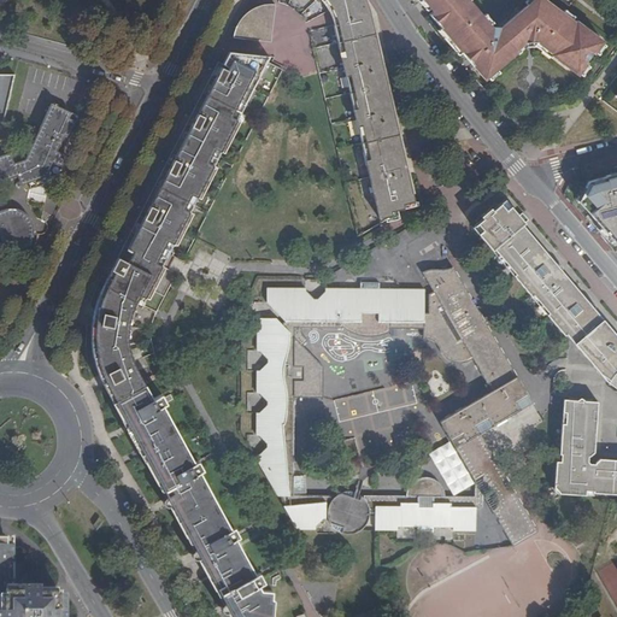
[(325,0),(327,1),(330,6),(334,12),(334,13),(336,18),(339,25),(334,27),(341,54),(350,89),(362,142),(380,218),(392,216),(392,211),(404,209),(404,205),(416,203),(405,159),(401,160),(400,156),(405,156),(404,151),(399,152),(392,119),(395,118),(394,109),(389,110),(388,105),(392,104),(392,100),(387,101),(380,69),(383,68),(382,59),(377,60),(376,56),(381,54),(380,51),(375,51),(368,18),(371,17),(370,7),(366,9),(365,6),(365,5),(366,5),(364,0),(325,0)]
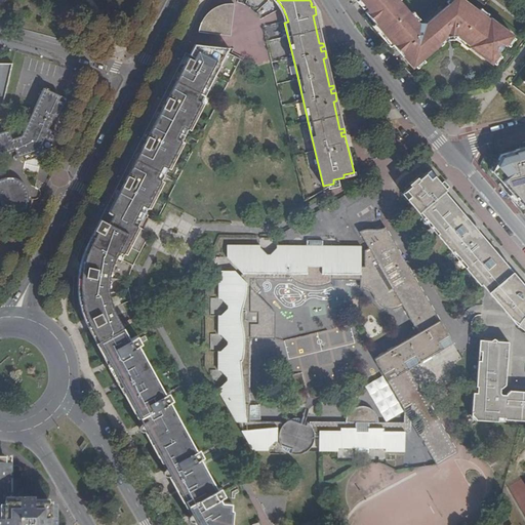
[(363,0),(366,4),(369,8),(365,10),(374,23),(393,43),(412,67),(415,64),(421,57),(440,43),(438,41),(447,33),(457,32),(471,41),(469,42),(490,59),(491,58),(497,50),(498,50),(497,49),(503,41),(505,42),(506,41),(512,33),(490,15),(489,16),(485,14),(479,9),(467,0),(451,0),(450,2),(427,21),(417,21),(416,18),(409,12),(399,0),(363,0)]
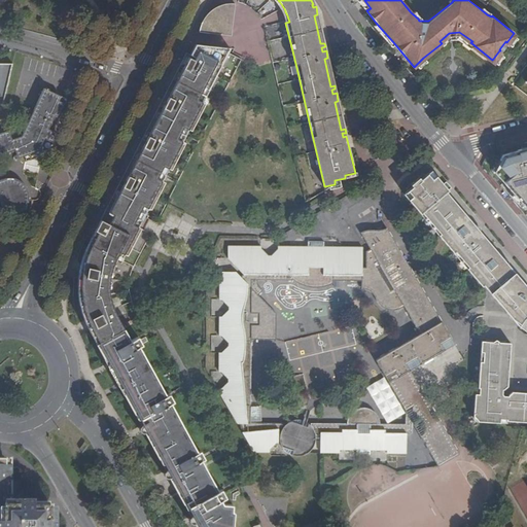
[(231,36),(234,5),(225,5),(224,8),(221,9),(220,8),(218,9),(216,10),(213,12),(209,14),(207,18),(205,20),(206,21),(204,25),(201,24),(200,33),(231,36)]
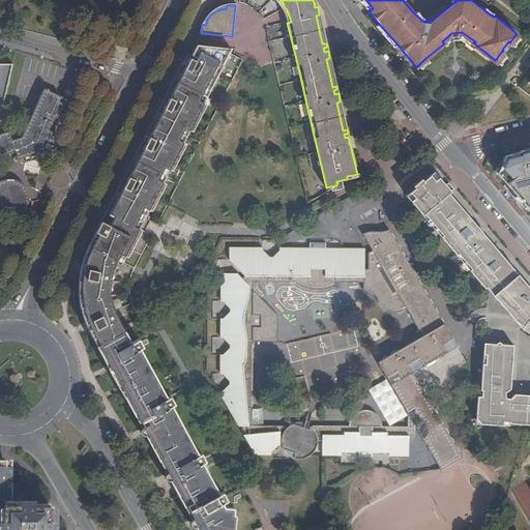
[(417,9),(413,12),(420,19),(423,16),(417,9)]
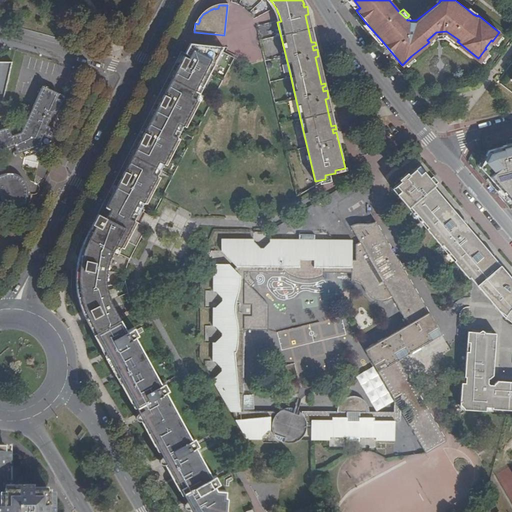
[(380,45),(383,42),(365,22),(362,24),(380,45)]
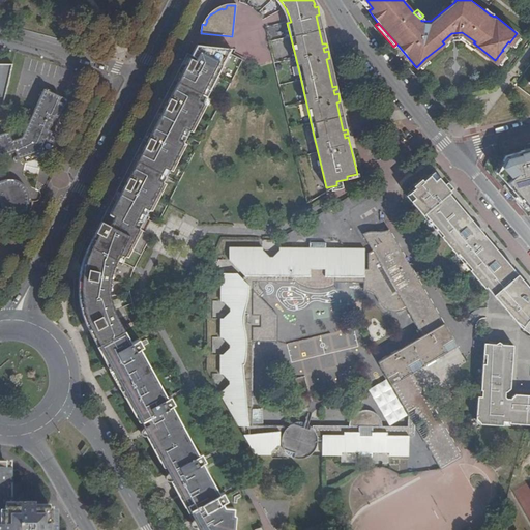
[(471,46),(473,42),(475,41),(462,32),(451,33),(442,41),(444,43),(445,45),(453,37),(460,36),(471,46)]
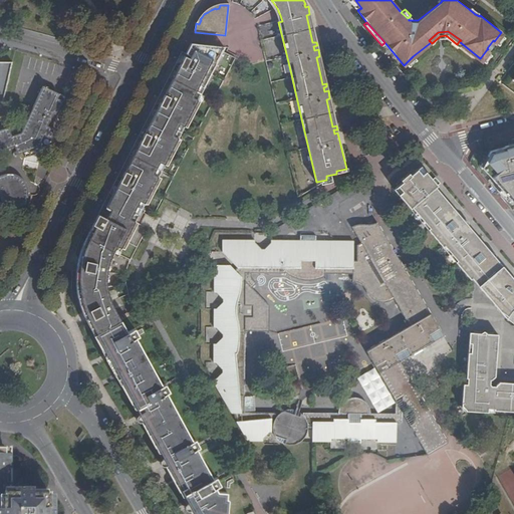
[(504,35),(501,32),(495,40),(497,42),(504,35)]
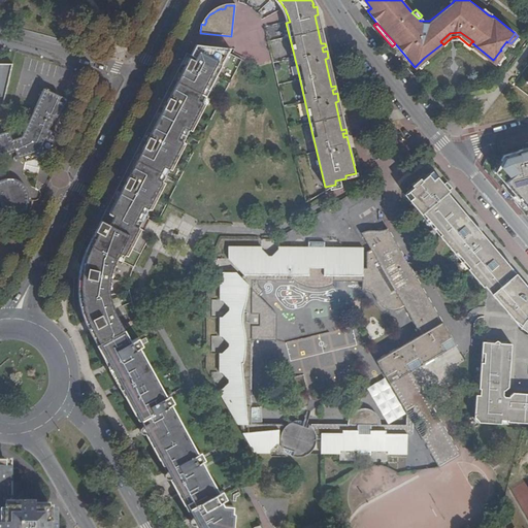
[(91,335),(96,344),(124,330),(120,324),(116,318),(113,311),(111,306),(110,300),(109,287),(109,282),(110,275),(111,270),(113,265),(116,260),(119,262),(123,255),(128,258),(141,230),(136,227),(139,220),(145,209),(152,211),(166,184),(160,180),(166,169),(171,172),(185,144),(180,142),(187,131),(192,132),(205,105),(201,102),(229,50),(195,45),(184,69),(179,67),(176,73),(180,74),(164,108),(159,106),(157,112),(160,114),(143,147),(139,146),(136,152),(140,153),(123,187),(119,185),(117,191),(120,193),(113,206),(109,213),(105,212),(94,235),(85,254),(81,261),(79,269),(77,276),(77,283),(77,288),(77,294),(78,299),(80,305),(81,311),(83,316),(84,321),(86,326),(88,331),(91,335)]
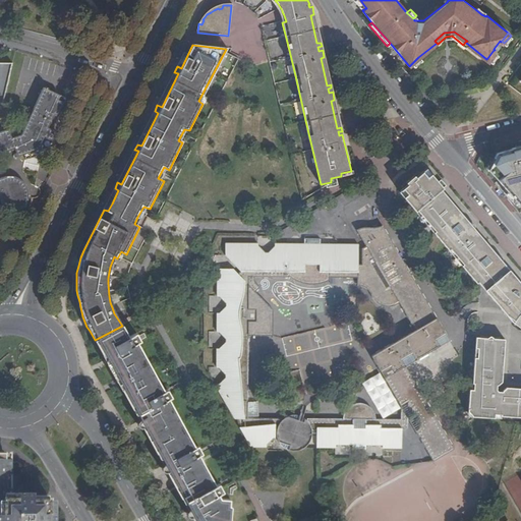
[(497,53),(494,50),(487,58),(490,60),(497,53)]
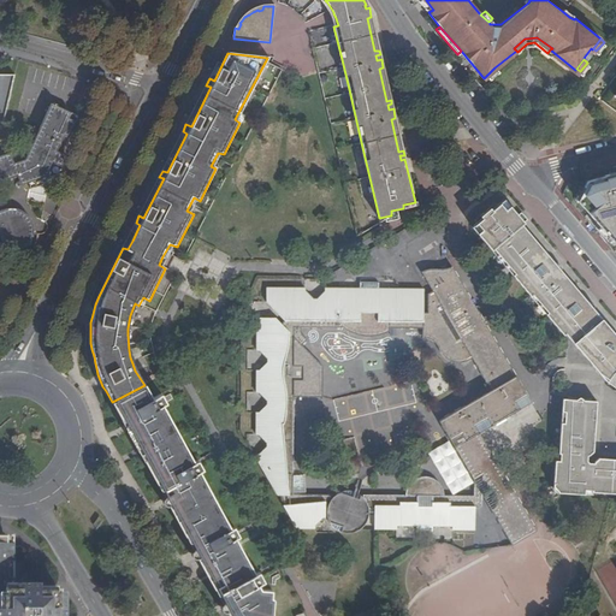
[(497,71),(495,67),(487,75),(489,78),(497,71)]
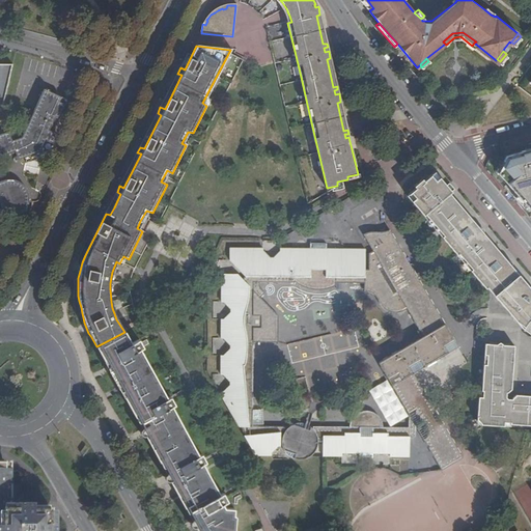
[(0,115),(1,115),(15,64),(0,63),(0,115)]
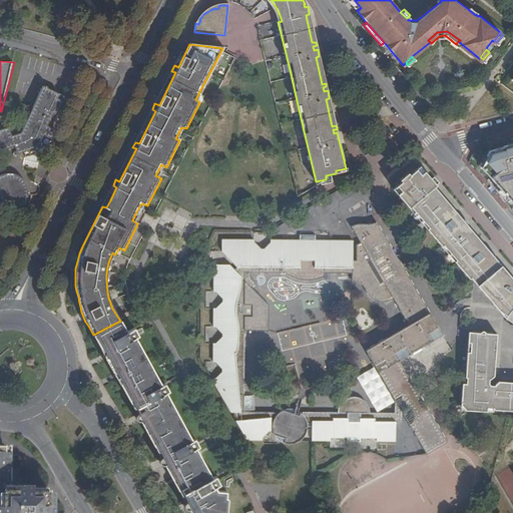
[(41,145),(43,146),(46,147),(53,129),(50,127),(64,96),(41,86),(23,126),(18,123),(0,129),(0,197),(2,204),(11,202),(14,208),(21,205),(23,202),(25,199),(26,195),(26,191),(26,187),(25,184),(23,180),(21,178),(17,175),(14,174),(10,173),(7,173),(0,174),(0,150),(14,146),(17,153),(23,152),(25,157),(36,152),(41,145)]
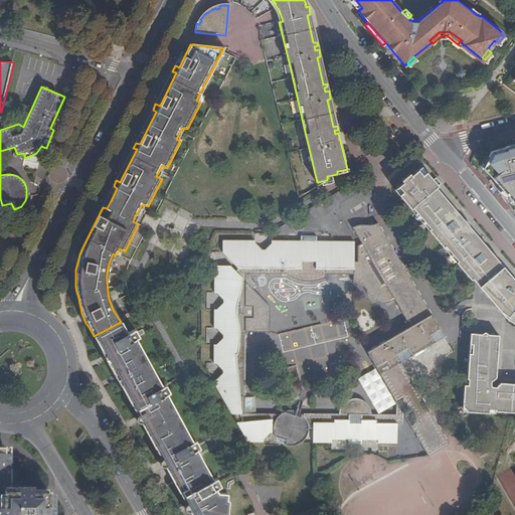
[(514,143),(505,147),(506,147),(491,151),(489,157),(492,158),(488,168),(497,178),(495,180),(513,201),(514,201),(514,202),(514,143)]
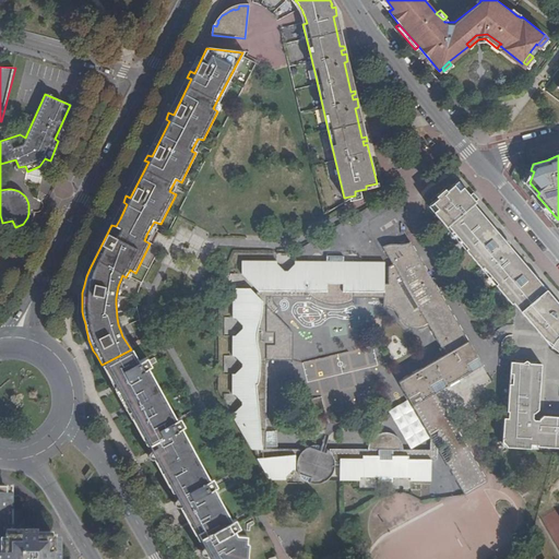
[(526,183),(537,195),(539,193),(530,182),(534,171),(531,170),(526,183)]
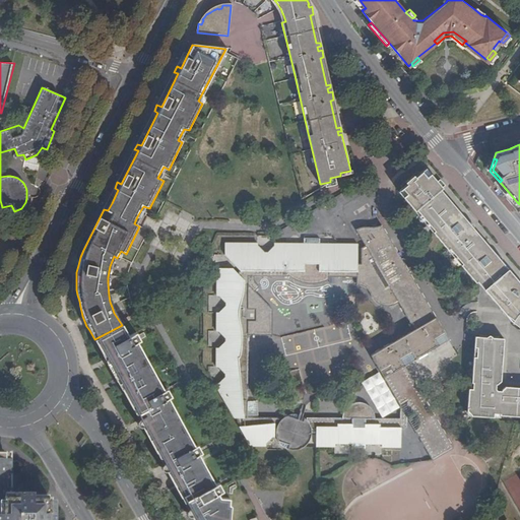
[(440,184),(431,172),(429,169),(421,175),(420,173),(404,186),(405,186),(406,188),(401,192),(418,211),(419,210),(437,231),(435,233),(450,250),(451,248),(464,264),(462,265),(477,283),(479,281),(491,296),(500,305),(514,321),(519,325),(519,327),(519,328),(519,281),(497,254),(464,215),(438,185),(440,184)]
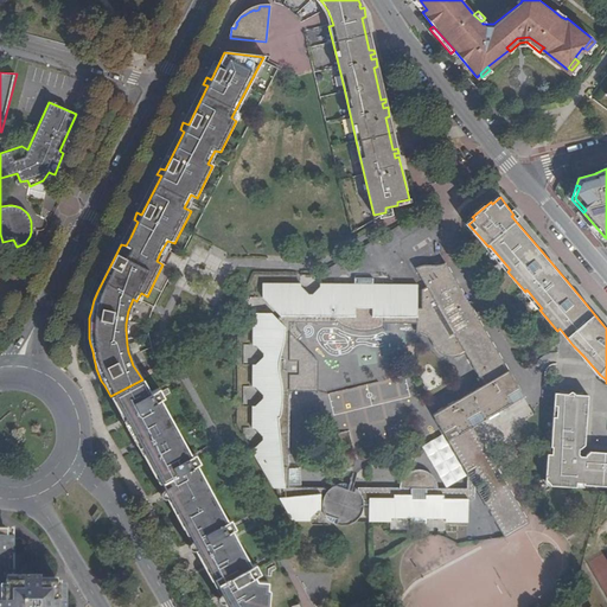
[(467,522),(467,498),(475,498),(477,487),(505,535),(528,522),(508,485),(475,429),(473,426),(523,396),(445,263),(441,266),(438,266),(435,267),(432,266),(427,266),(423,266),(420,267),(416,268),(427,287),(422,291),(422,308),(417,308),(417,286),(372,285),(372,279),(355,279),(355,285),(320,285),(319,287),(318,289),(315,292),(312,293),(308,293),(306,292),(302,291),(301,287),(299,285),(263,283),(263,299),(280,315),(276,320),(272,314),(254,314),(253,345),(256,345),(262,353),(262,357),(255,365),(253,366),(253,387),(255,388),(262,395),(262,398),(255,407),(253,407),(253,428),(254,428),(262,436),(262,440),(255,448),(251,448),(251,452),(292,521),(310,521),(310,518),(317,510),(321,510),(324,515),(326,518),(330,522),(333,524),(338,525),(343,525),(346,524),(351,523),(355,521),(358,517),(360,513),(363,510),(363,505),(369,505),(369,522),(391,522),(391,517),(410,518),(410,523),(427,524),(427,518),(445,518),(445,522),(467,522)]
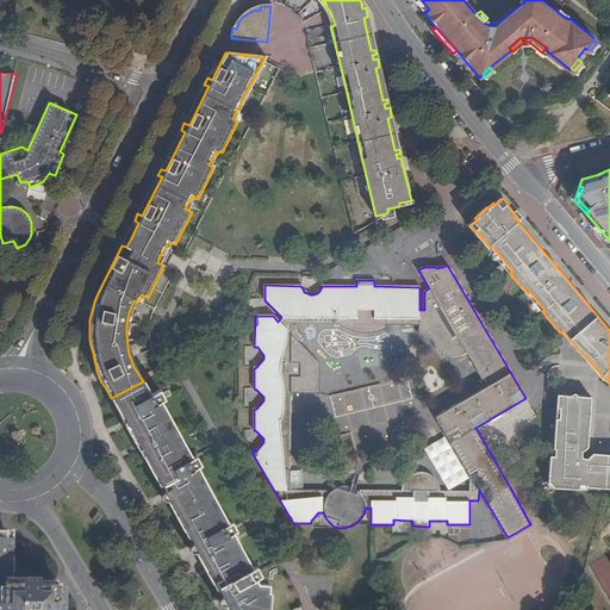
[(150,393),(143,381),(111,398),(119,412),(118,414),(141,456),(143,455),(155,479),(157,478),(165,491),(163,492),(165,493),(168,502),(184,529),(186,528),(193,542),(191,542),(192,543),(197,553),(213,583),(215,583),(222,596),(221,596),(222,597),(226,607),(228,609),(265,609),(267,587),(256,586),(254,582),(262,577),(257,567),(248,572),(229,536),(237,531),(232,522),(223,527),(192,470),(200,465),(195,455),(187,460),(156,403),(163,399),(160,390),(150,393)]
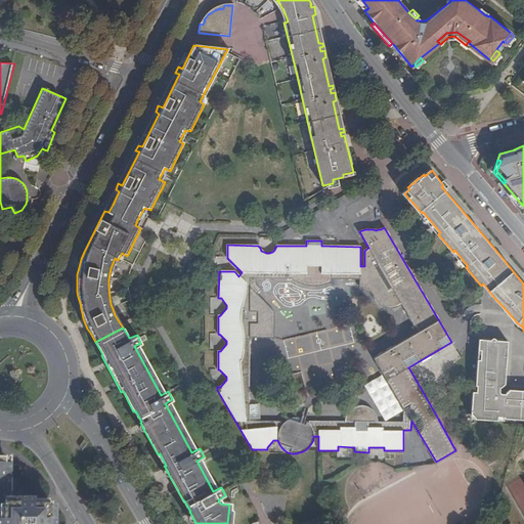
[(507,342),(478,339),(475,385),(471,384),(469,418),(503,421),(503,418),(523,419),(523,390),(508,389),(505,392),(505,395),(498,394),(496,393),(498,391),(498,387),(503,384),(507,342)]
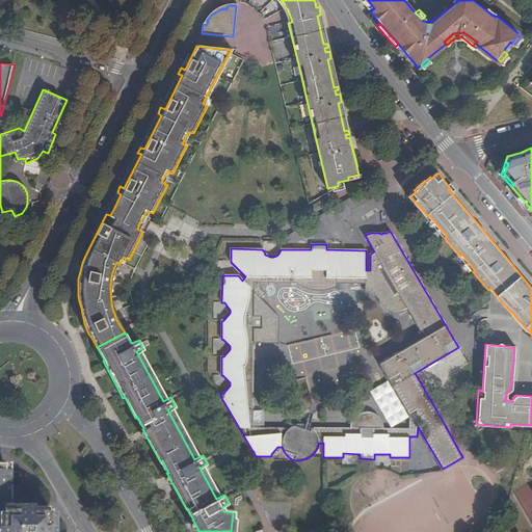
[(0,531),(53,531),(54,515),(49,515),(49,511),(19,511),(19,515),(9,515),(9,472),(4,472),(4,467),(0,466),(0,531)]
